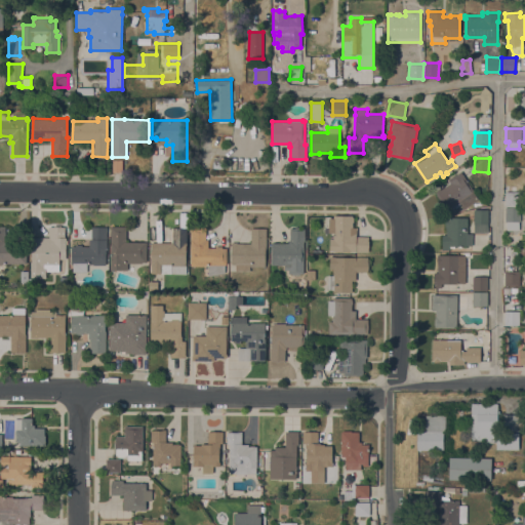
[(447,210),(435,192),(441,187),(442,188),(449,183),(447,179),(452,176),(453,176),(460,171),(474,191),(473,191),(478,199),(465,208),(459,201),(450,208),(447,210)]
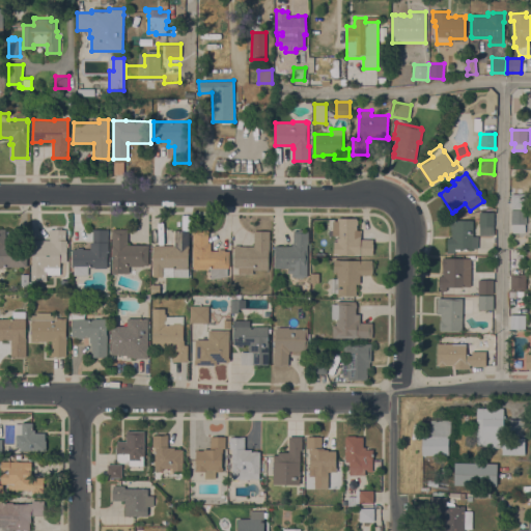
[(511,194),(513,194),(513,188),(524,188),(524,194),(526,194),(526,208),(511,208),(511,194)]
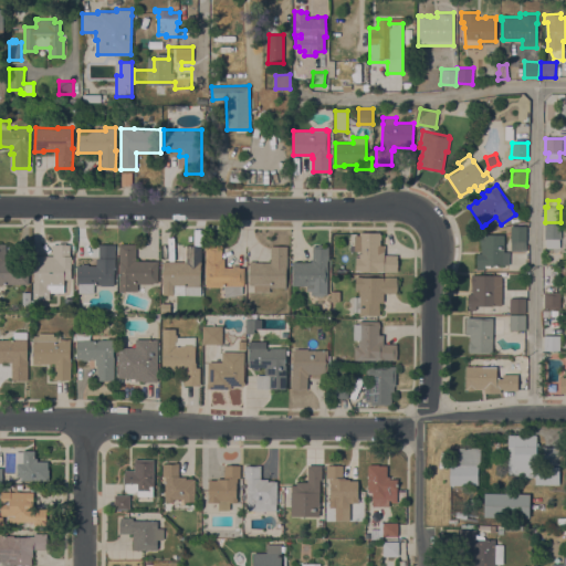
[(561,239),(559,239),(559,248),(546,248),(546,239),(545,239),(545,223),(561,224),(561,239)]
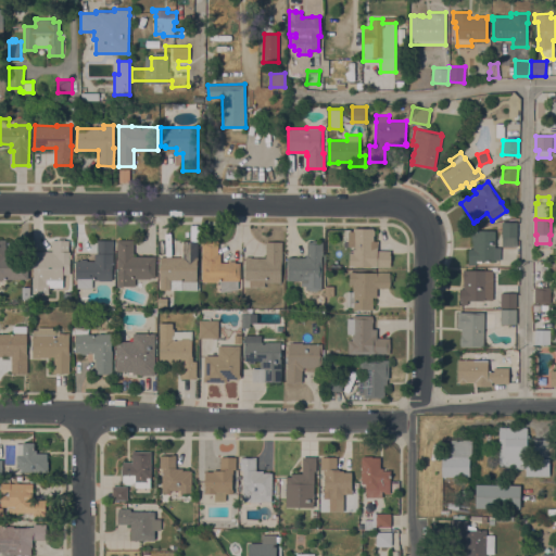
[(517,247),(502,247),(502,237),(501,222),(517,222),(517,247)]
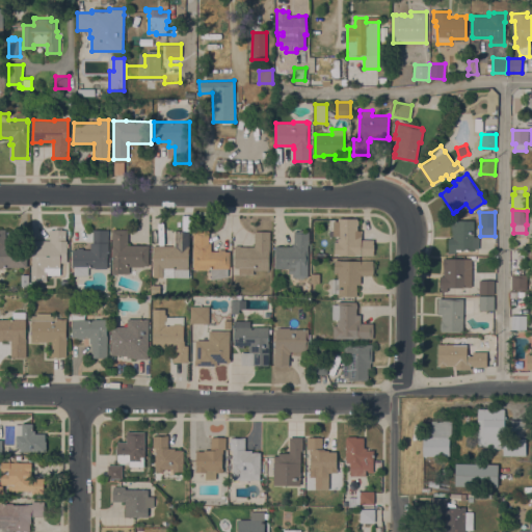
[(333,220),(338,220),(338,218),(356,218),(356,220),(358,220),(357,224),(357,230),(362,231),(361,239),(373,239),(373,256),(334,255),(334,242),(338,242),(338,236),(333,236),(333,220)]
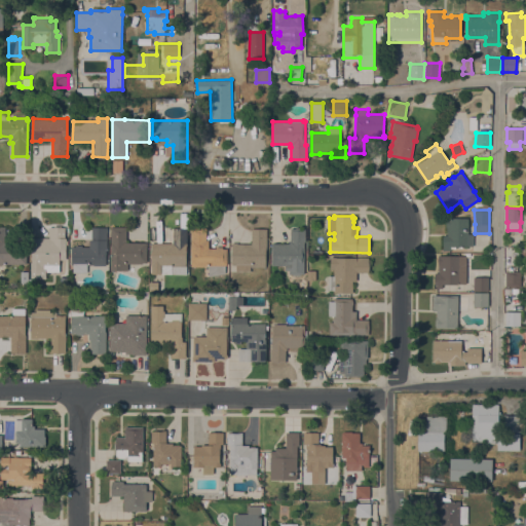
[(468,234),(474,234),(474,246),(467,246),(467,247),(463,247),(463,249),(450,249),(450,251),(443,251),(443,235),(447,235),(447,228),(446,228),(446,217),(468,218),(468,234)]
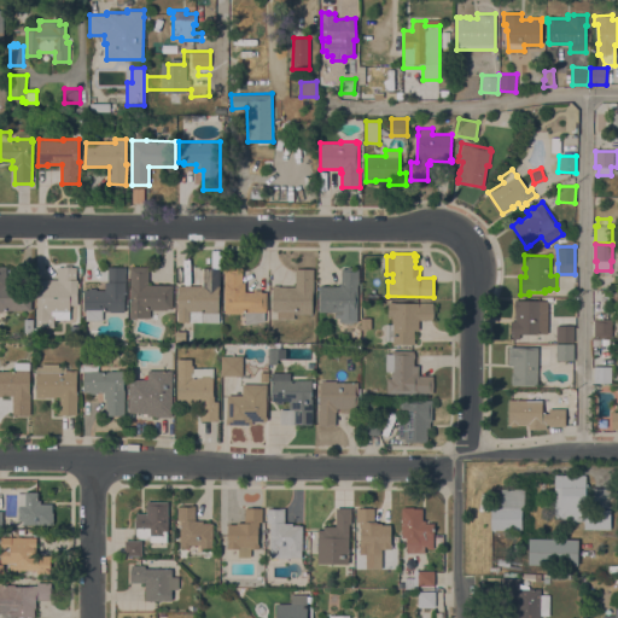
[(0,266),(6,266),(6,284),(31,285),(31,310),(6,309),(6,312),(0,310),(0,266)]
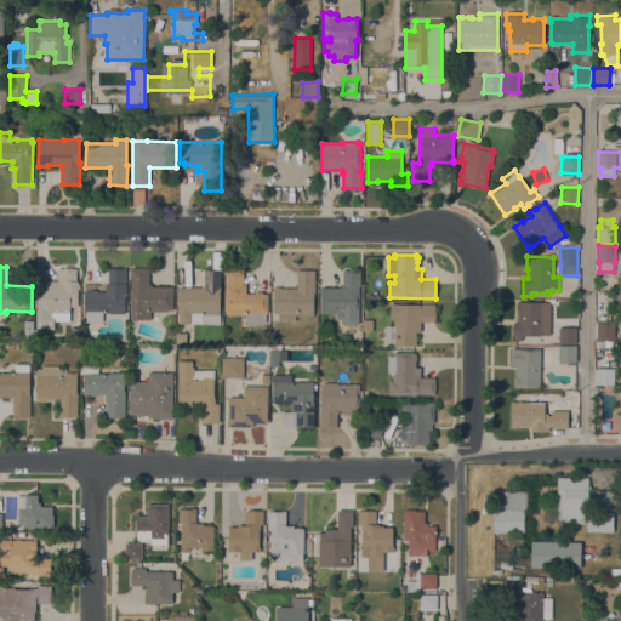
[(55,329),(46,328),(36,328),(36,309),(36,280),(58,280),(58,268),(77,268),(77,280),(78,280),(78,284),(80,284),(80,289),(78,289),(78,290),(79,290),(79,295),(78,295),(78,306),(70,306),(70,322),(55,322),(55,329)]
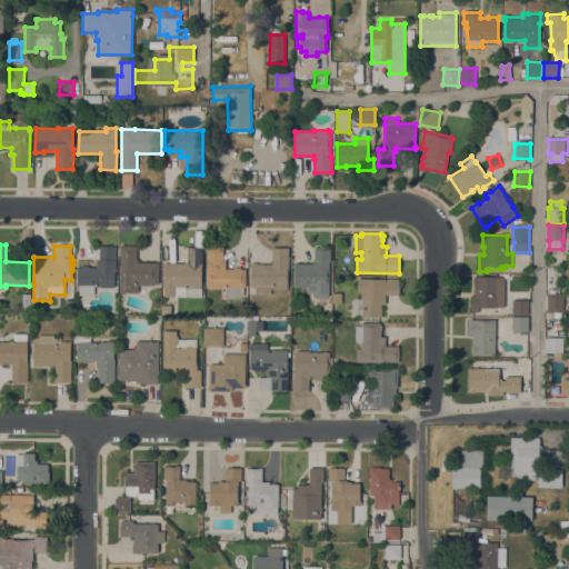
[(116,270),(115,270),(115,287),(100,287),(100,286),(95,286),(95,295),(79,295),(79,286),(77,286),(78,267),(81,267),(81,265),(89,265),(89,267),(97,267),(97,259),(99,259),(99,246),(116,246),(116,270)]
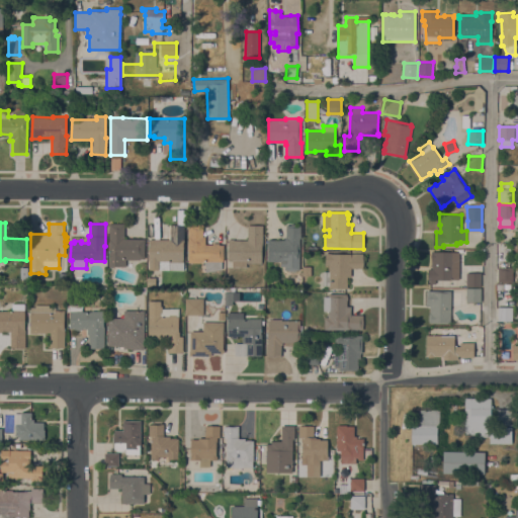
[(145,239),(144,256),(145,256),(145,259),(125,259),(125,266),(109,266),(109,224),(124,224),(124,239),(145,239)]
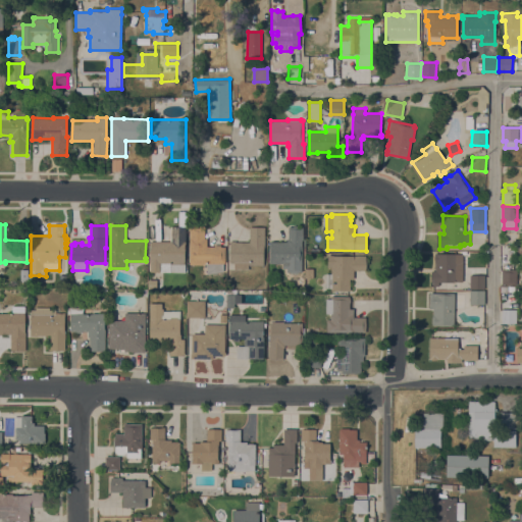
[(190,225),(204,226),(204,238),(207,238),(207,246),(214,246),(214,245),(221,245),(221,247),(225,247),(224,263),(223,263),(223,271),(207,274),(207,263),(202,263),(203,264),(190,264),(190,261),(190,225)]
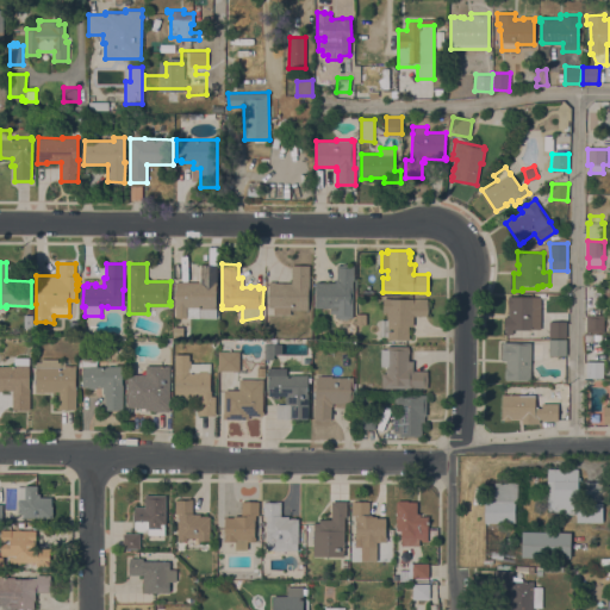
[(315,282),(335,282),(335,278),(337,278),(337,265),(342,265),(342,263),(349,263),(349,265),(354,265),(354,290),(353,290),(353,317),(349,317),(349,328),(340,328),(340,317),(335,317),(335,313),(330,313),(330,307),(315,307),(315,282)]
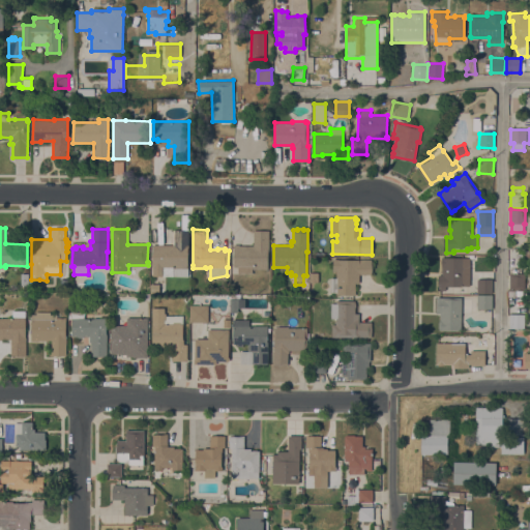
[(152,244),(173,245),(173,230),(188,230),(188,247),(187,247),(187,268),(182,268),(182,270),(185,270),(185,275),(174,275),(174,267),(162,267),(162,275),(152,275),(152,244)]
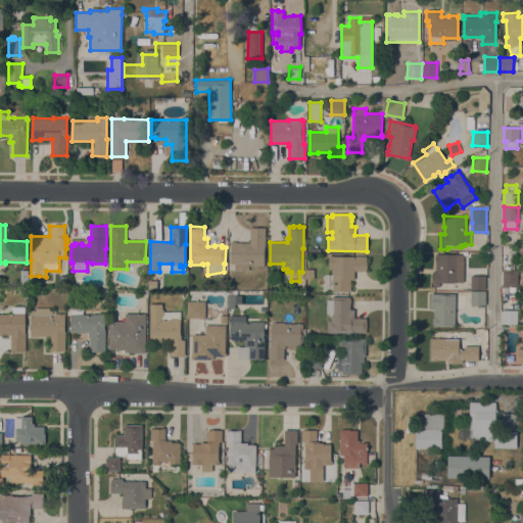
[(250,242),(250,227),(265,227),(265,248),(265,265),(248,265),(248,270),(235,270),(235,263),(230,263),(230,241),(236,241),(236,242),(250,242)]
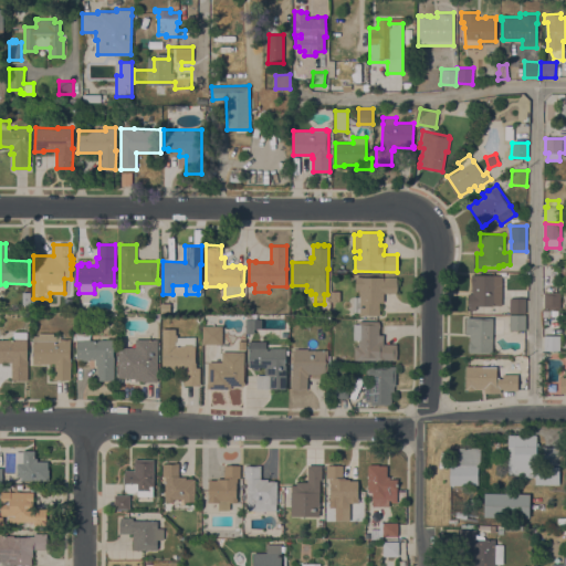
[(495,292),(501,292),(501,305),(494,305),(475,305),(475,310),(468,310),(468,293),(471,293),(471,274),(495,274),(495,292)]
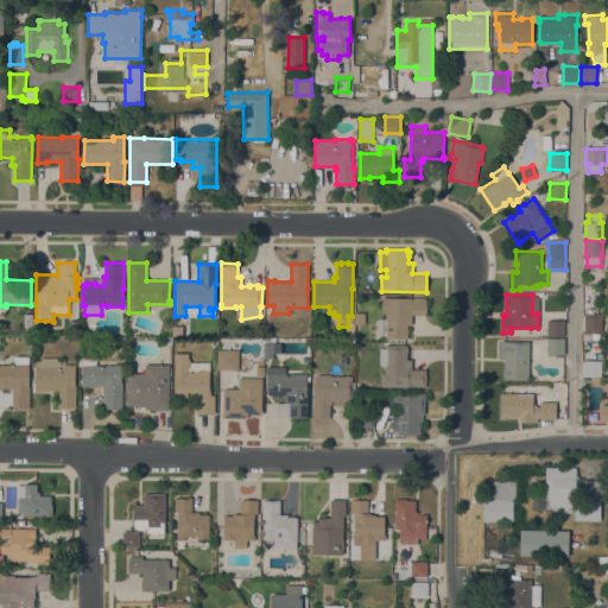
[(426,297),(426,304),(428,304),(426,312),(426,315),(412,315),(412,324),(407,324),(407,339),(385,339),(385,335),(380,335),(380,318),(386,318),(386,311),(381,311),(382,297),(426,297)]
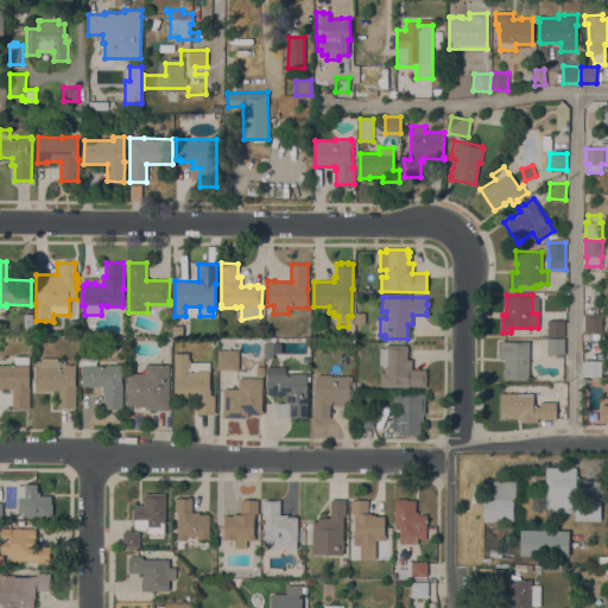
[(602,331),(584,331),(584,314),(602,314),(602,331)]
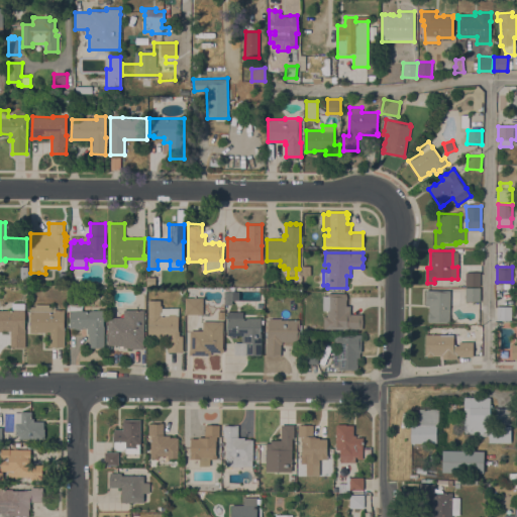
[(480,286),(466,286),(466,272),(480,272),(480,286)]
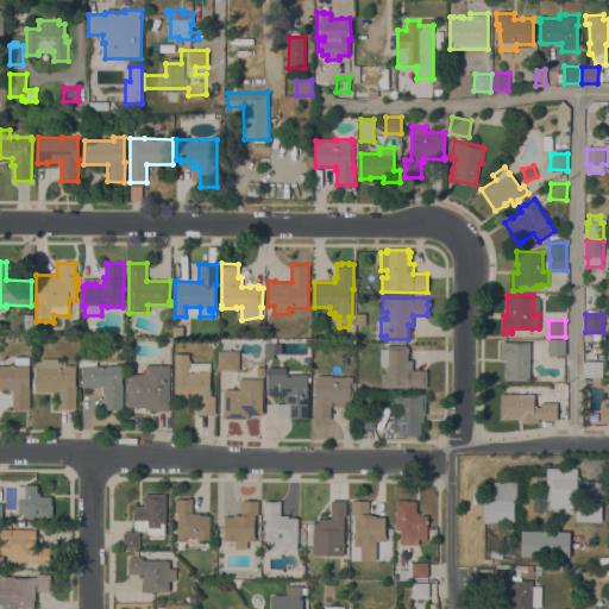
[(265,343),(267,343),(267,339),(276,339),(276,343),(275,343),(274,353),(274,358),(264,358),(265,343)]
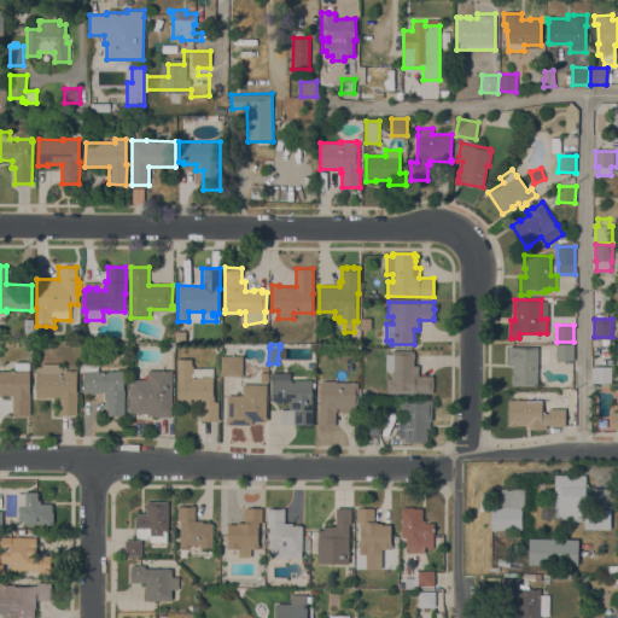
[(573,360),(557,360),(557,344),(573,344),(573,360)]
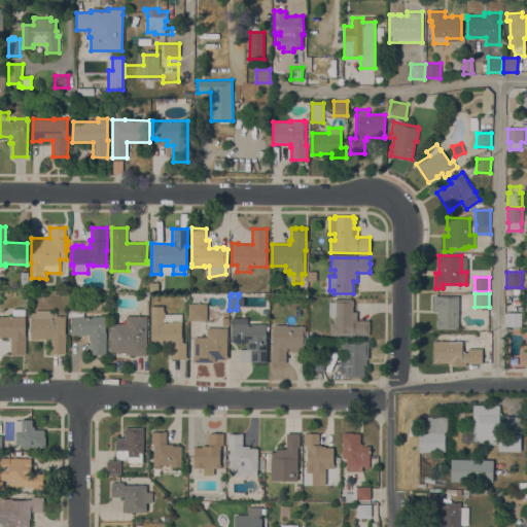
[(459,296),(468,296),(468,311),(459,311),(458,328),(436,328),(436,326),(435,326),(435,320),(436,320),(436,317),(437,311),(433,311),(433,295),(459,295),(459,296)]
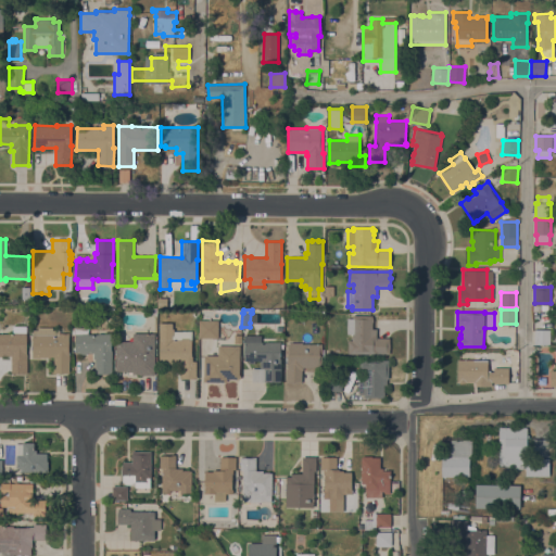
[(348,340),(352,340),(352,333),(348,333),(348,318),(352,318),(352,315),(373,315),(373,317),(374,317),(374,321),(373,321),(373,328),(377,328),(377,337),(390,337),(390,354),(348,353),(348,340)]
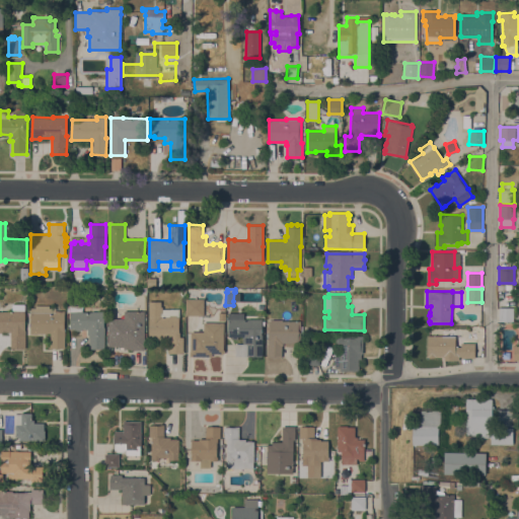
[(204,298),(204,315),(186,315),(186,298),(204,298)]
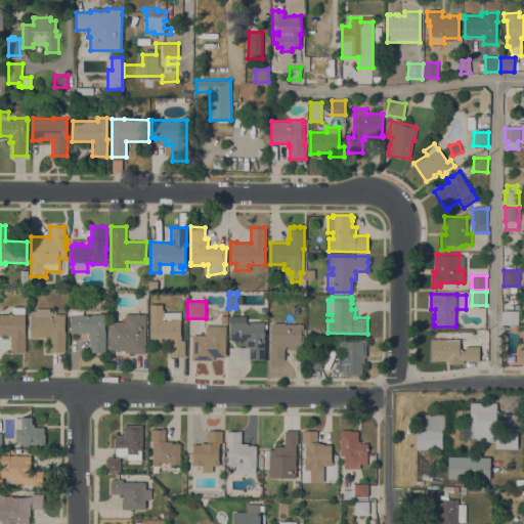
[(163,304),(162,309),(164,309),(164,312),(180,312),(180,336),(181,336),(181,340),(185,340),(185,356),(170,356),(170,343),(149,342),(150,304),(163,304)]
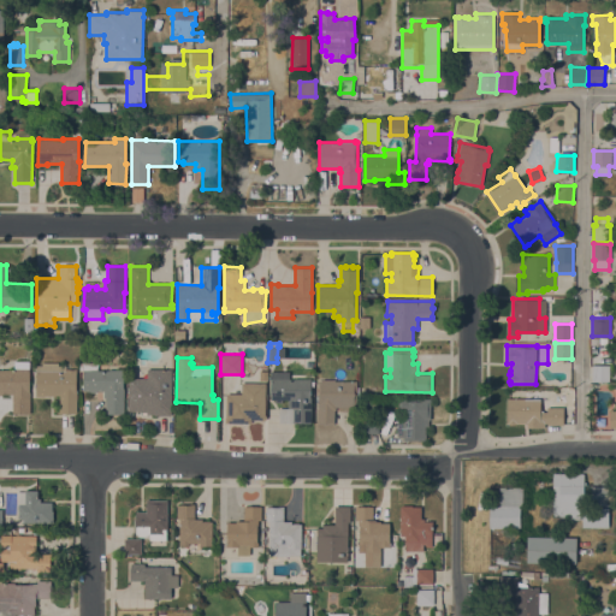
[(29,392),(30,392),(30,413),(12,413),(12,394),(0,394),(0,369),(15,369),(15,361),(29,361),(29,392)]
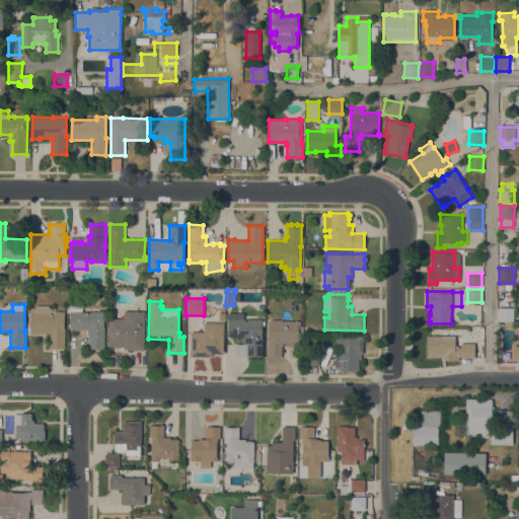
[(64,330),(65,330),(65,348),(50,348),(50,332),(38,332),(38,334),(30,334),(30,307),(34,307),(34,305),(49,305),(49,307),(56,308),(56,310),(65,310),(64,330)]
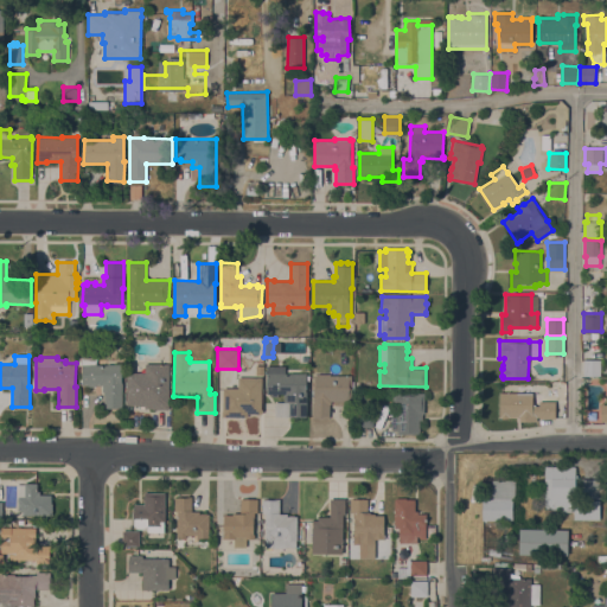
[(97,357),(96,364),(107,364),(121,364),(121,382),(122,382),(122,408),(104,408),(104,391),(102,391),(102,385),(94,385),(94,387),(85,387),(85,384),(82,384),(82,357),(97,357)]
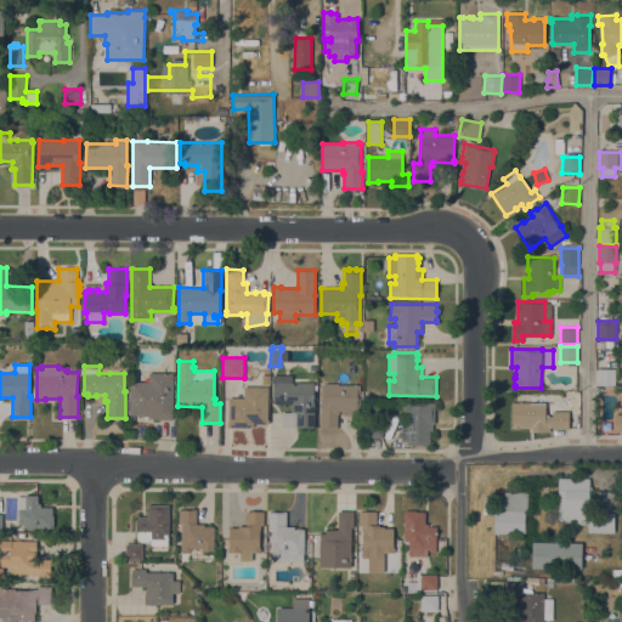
[(616,385),(598,385),(598,368),(616,368),(616,385)]
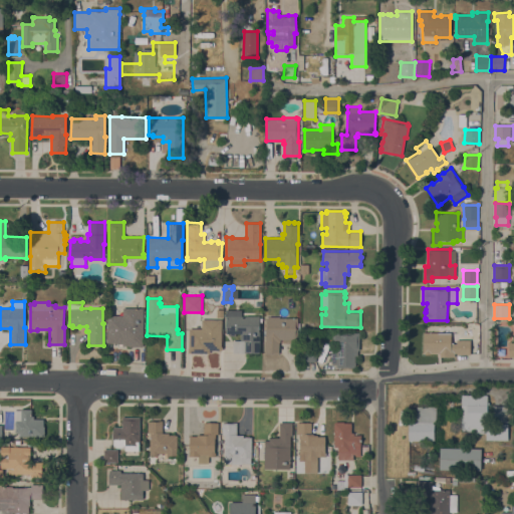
[(143,308),(143,346),(127,346),(127,345),(123,345),(123,343),(117,343),(107,342),(107,315),(122,315),(122,307),(143,308)]
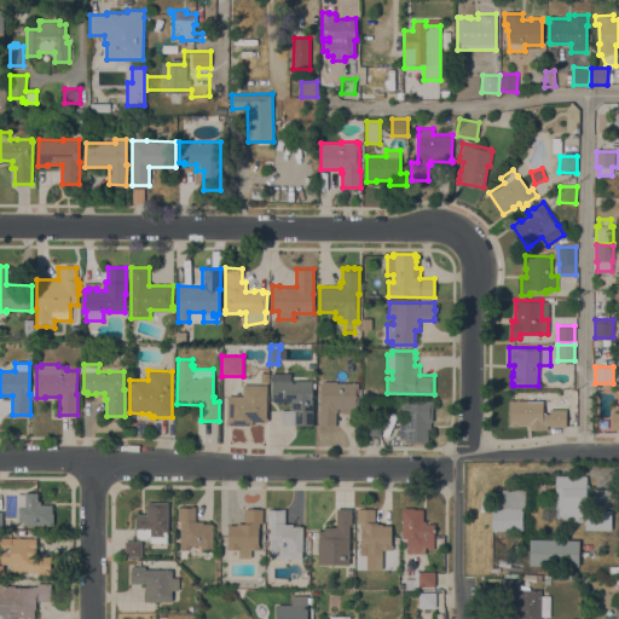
[(312,381),(312,399),(313,399),(312,424),(281,424),(281,409),(289,409),(289,401),(284,401),(284,404),(276,404),(276,401),(272,401),(272,380),(312,381)]
